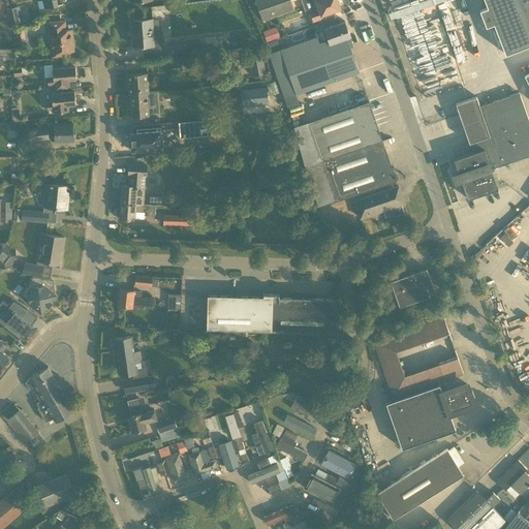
[(41,0),(37,1),(39,9),(57,5),(57,6),(65,4),(66,4),(67,3),(68,2),(68,1),(69,0),(68,0),(41,0)]
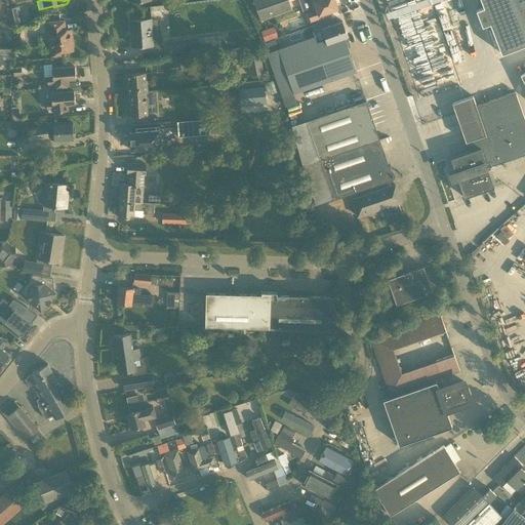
[(254,23),(260,21),(292,9),(288,0),(245,0),(247,6),(254,23)]
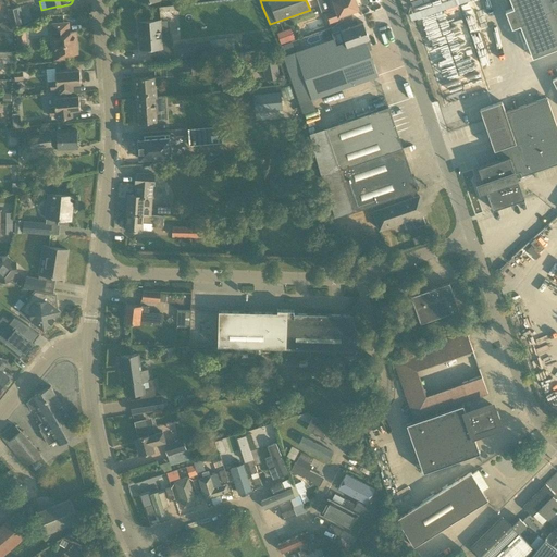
[(355,0),(329,0),(333,11),(326,13),(331,28),(353,21),(350,12),(359,10),(355,0)]
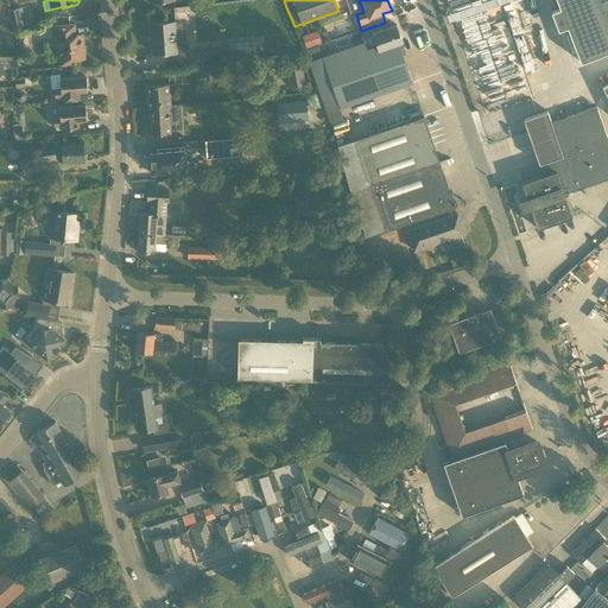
[(438,17),(502,0),(445,0),(448,7),(436,11),(438,17)]
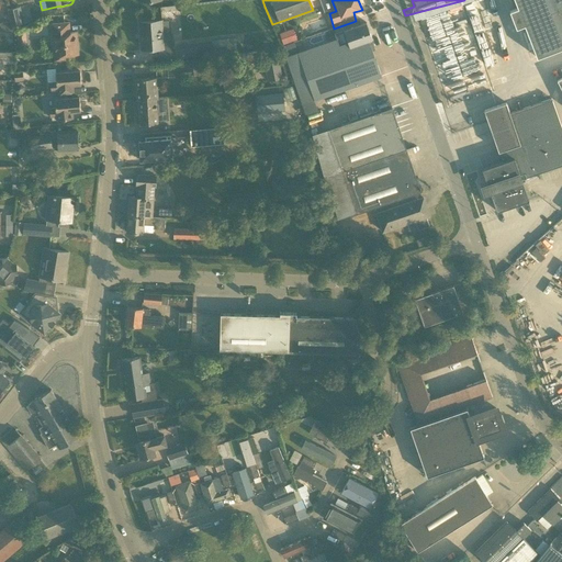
[(561,0),(515,0),(518,8),(509,11),(516,29),(525,25),(537,58),(561,47),(561,0)]
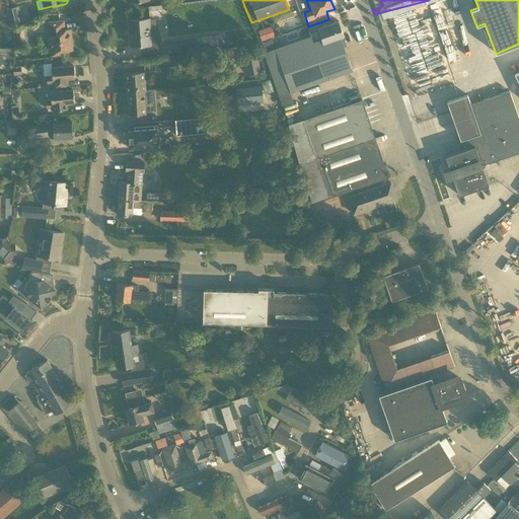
[(162,19),(161,5),(149,5),(150,20),(162,19)]
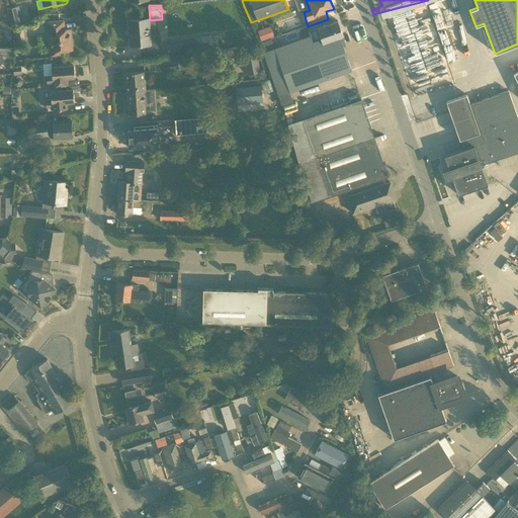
[(22,21),(18,6),(7,9),(11,24),(22,21)]
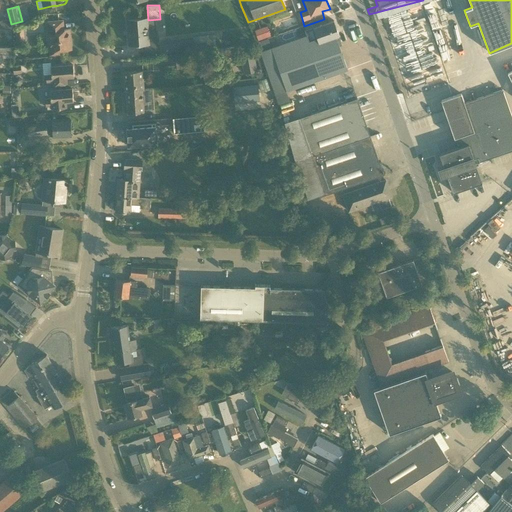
[(0,28),(11,28),(9,19),(0,21),(0,28)]
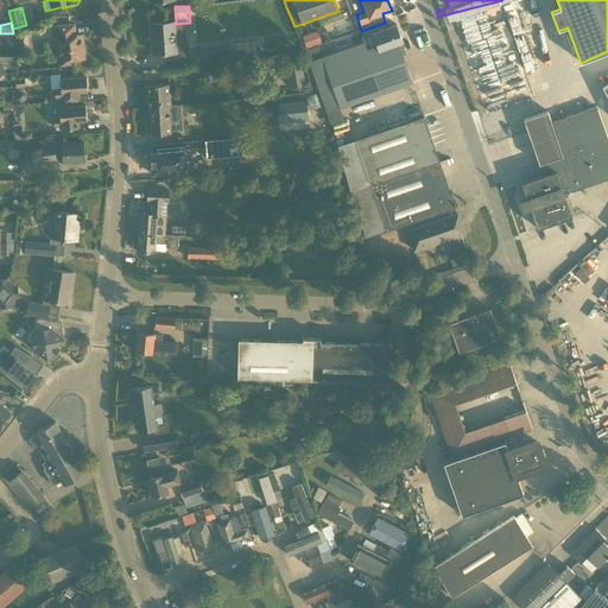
[(175,23),(163,23),(151,24),(153,54),(165,52),(172,52),(172,54),(177,52),(179,52),(178,51),(178,39),(176,39),(175,23)]
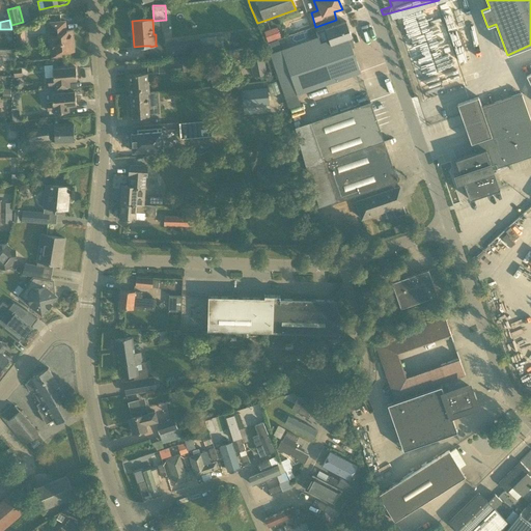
[(55,23),(49,23),(52,57),(61,56),(61,53),(74,51),(73,30),(66,30),(65,22),(55,23)]
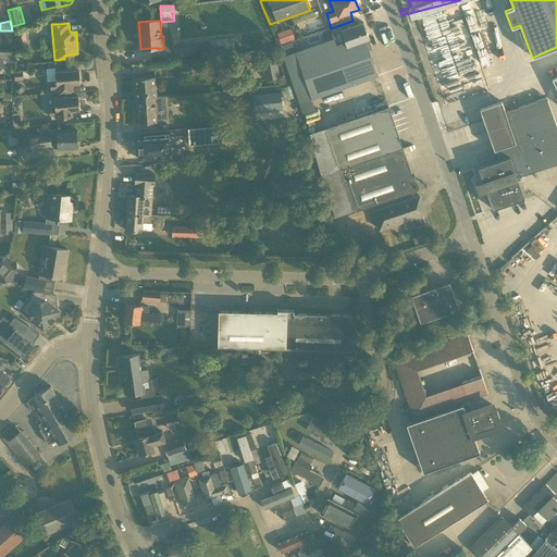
[(295,52),(283,56),(302,112),(314,108),(311,99),(368,79),(379,76),(366,40),(369,39),(363,23),(353,26),(341,31),(345,41),(336,44),(334,38),(295,52)]
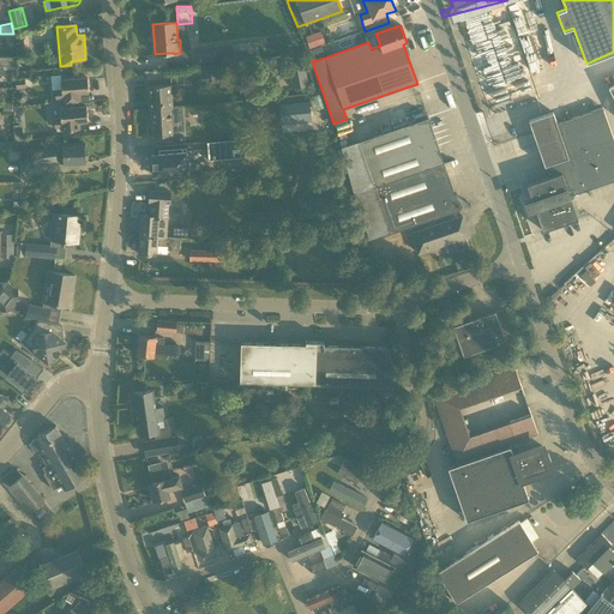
[(319,31),(305,36),(308,48),(323,43),(319,31)]
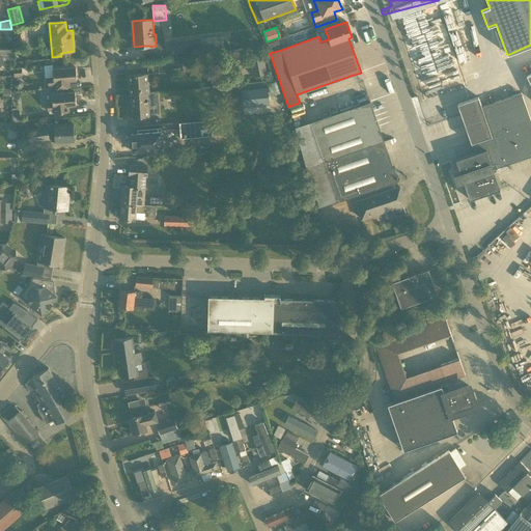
[(170,55),(201,52),(230,48),(228,35),(169,43),(170,55)]
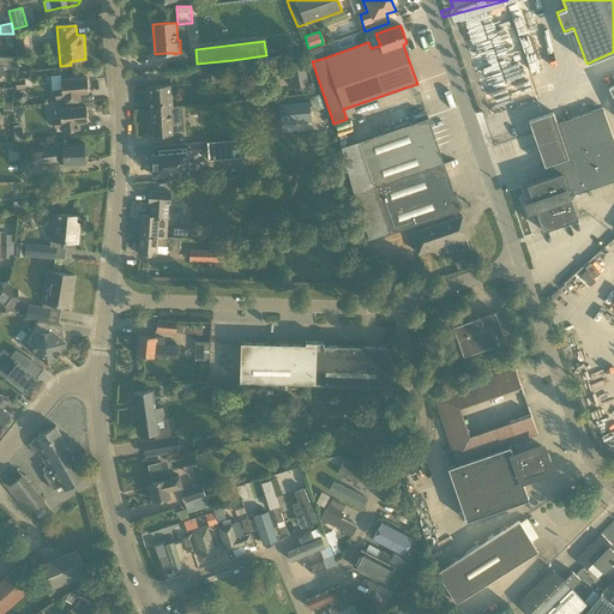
[(304,61),(288,64),(293,89),(308,85),(304,61)]
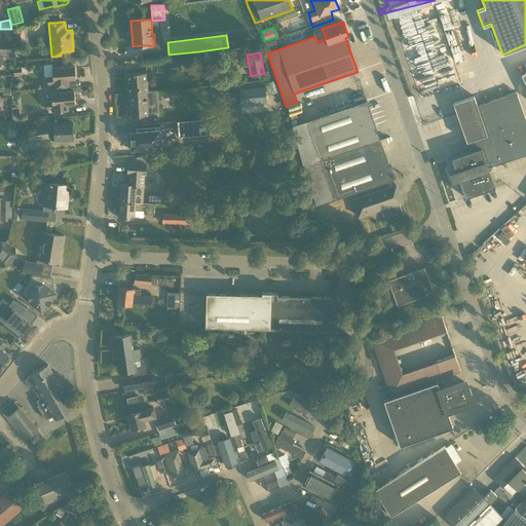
[(0,63),(2,64),(2,60),(13,60),(13,55),(0,54),(0,63)]
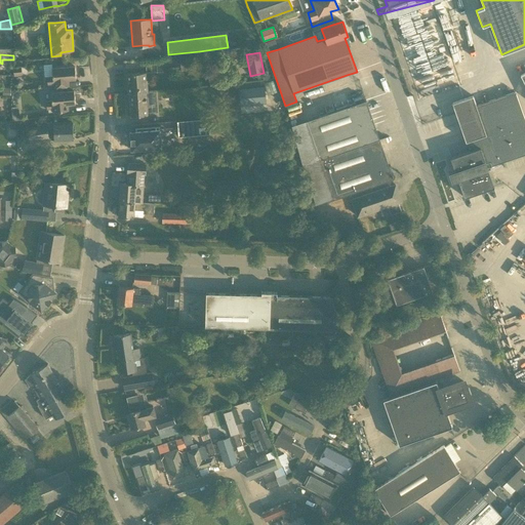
[(179,55),(161,57),(162,70),(168,70),(168,67),(180,67),(180,71),(185,71),(184,55),(179,55)]
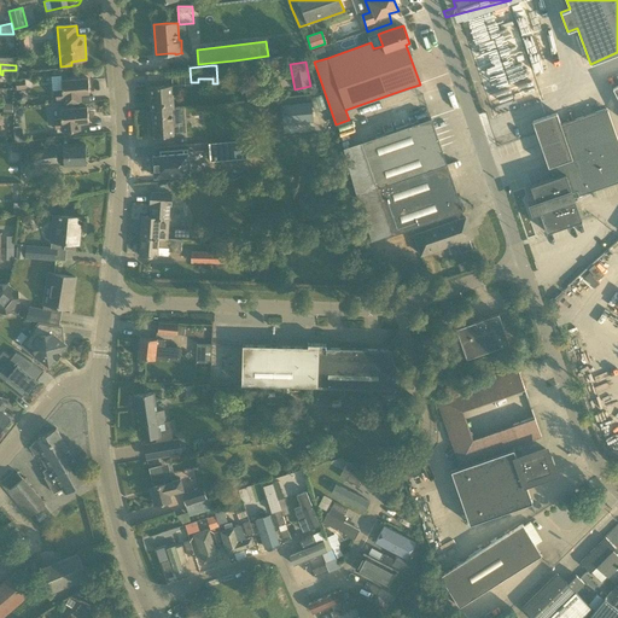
[(88,79),(62,81),(62,91),(56,91),(57,104),(63,103),(63,104),(69,103),(81,101),(79,101),(77,94),(89,93),(88,79)]
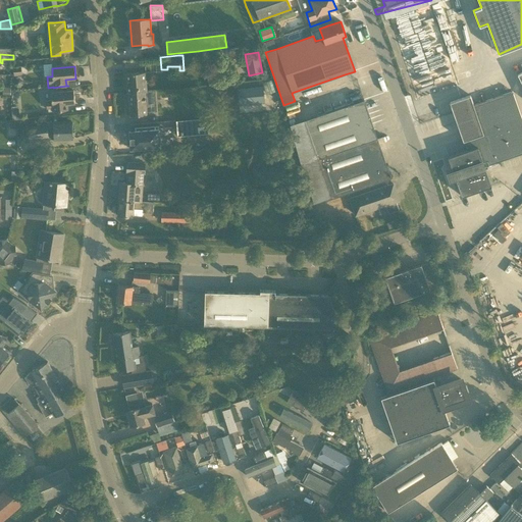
[(131,116),(141,115),(146,115),(145,104),(147,104),(149,104),(151,103),(151,102),(152,101),(152,99),(152,97),(151,96),(150,94),(148,94),(147,94),(145,94),(145,92),(146,92),(146,80),(151,80),(150,72),(146,72),(145,71),(126,73),(127,93),(128,93),(131,116)]
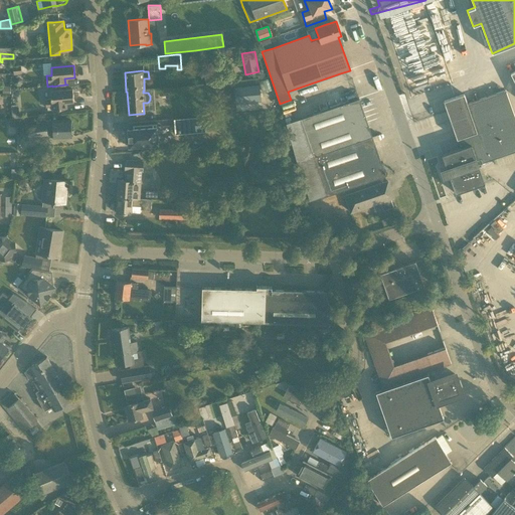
[(260,84),(234,88),(236,105),(261,102),(260,84)]
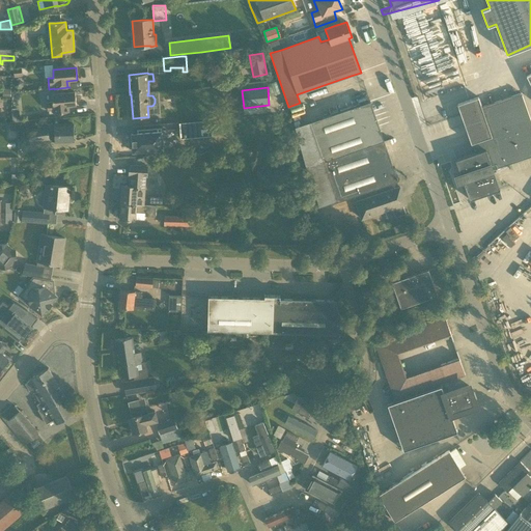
[(75,92),(64,93),(52,94),(53,103),(47,103),(48,111),(53,110),(54,113),(59,113),(68,112),(68,111),(66,112),(66,106),(76,105),(75,92)]
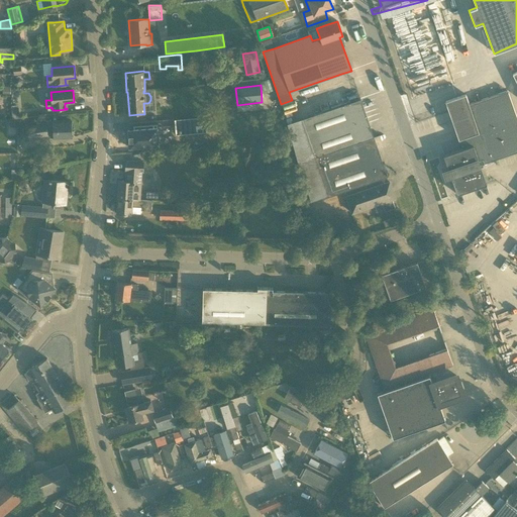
[(456,195),(467,191),(487,184),(480,166),(516,151),(516,118),(507,91),(469,104),(466,95),(445,102),(458,140),(459,139),(462,148),(443,156),(456,195)]
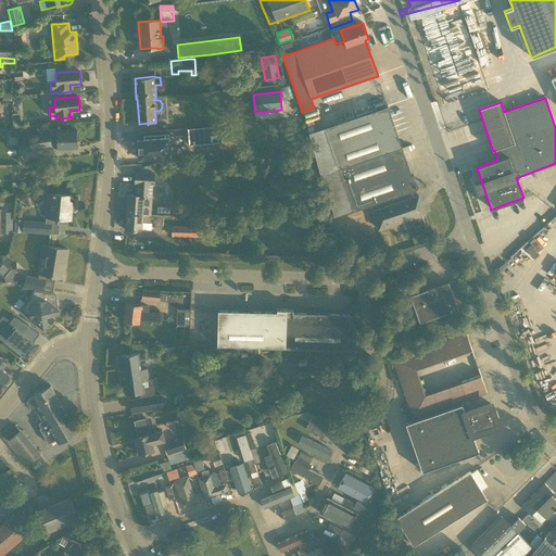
[(354,211),(416,189),(405,158),(395,161),(388,142),(399,138),(388,106),(326,128),(354,211)]
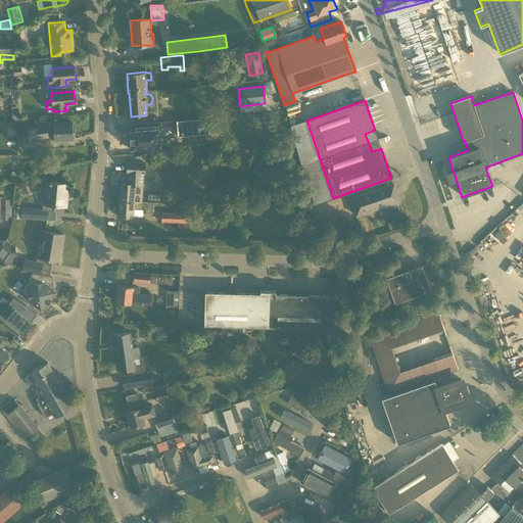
[(207,117),(176,121),(178,134),(208,131),(207,117)]
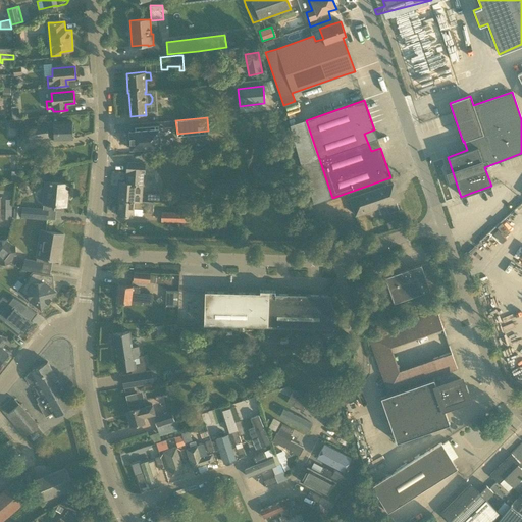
[(28,127),(21,129),(23,142),(30,141),(48,137),(49,140),(62,139),(72,139),(72,122),(62,122),(53,123),(28,127)]
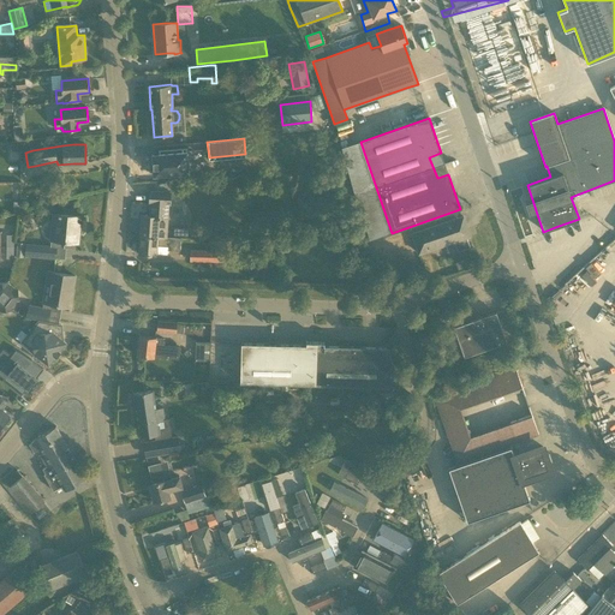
[(159,151),(153,153),(155,173),(189,169),(186,145),(159,148),(159,151)]
